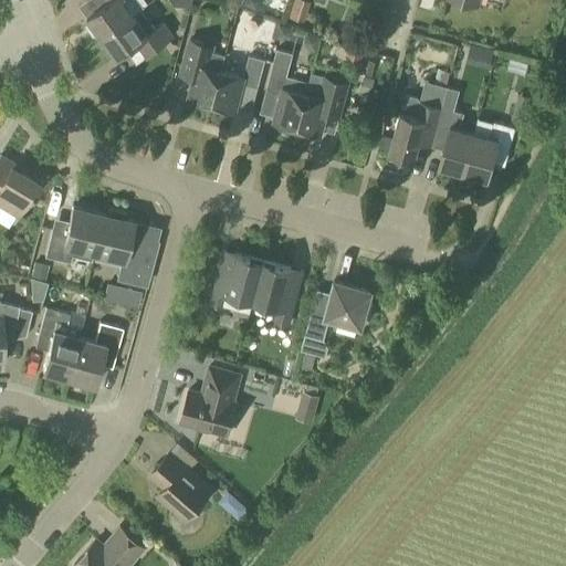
[(135,14),(142,10),(144,7),(138,0),(107,0),(108,1),(86,17),(90,21),(86,25),(94,35),(100,35),(102,38),(134,14),(135,14)]
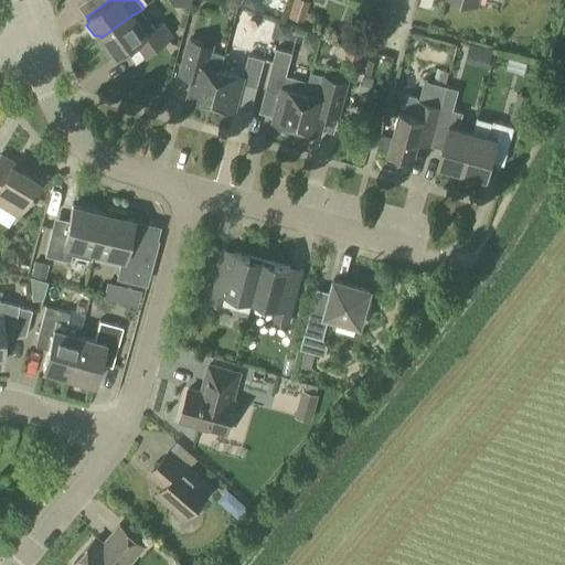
[(310,16),(313,0),(289,0),(288,10),(310,16)]
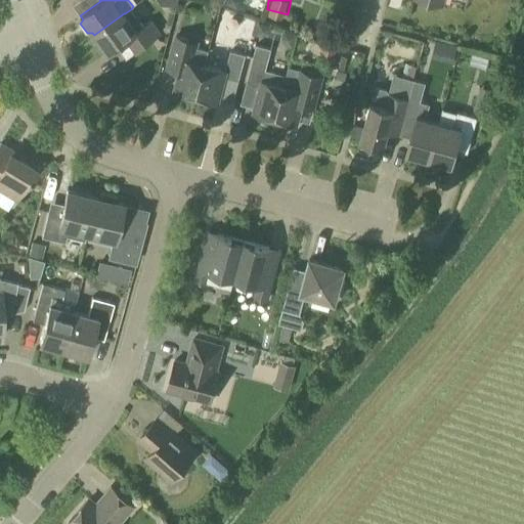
[(124,13),(94,35),(107,53),(126,40),(135,53),(162,34),(151,19),(143,26),(131,9),(125,13),(124,13)]
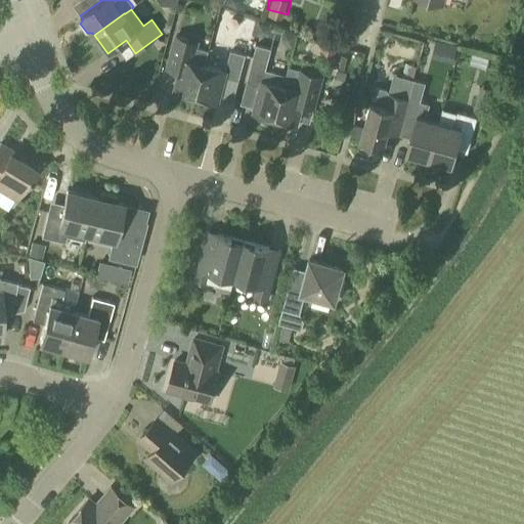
[(323,44),(335,47),(338,39),(325,36),(323,44)]
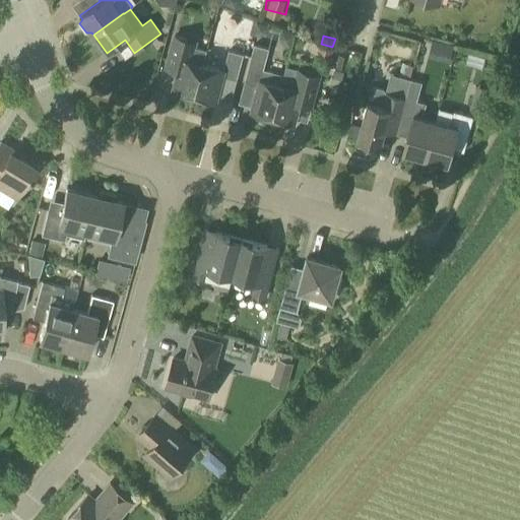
[(174,37),(168,61),(166,69),(178,72),(173,90),(194,96),(202,65),(206,51),(196,49),(197,42),(174,37)]
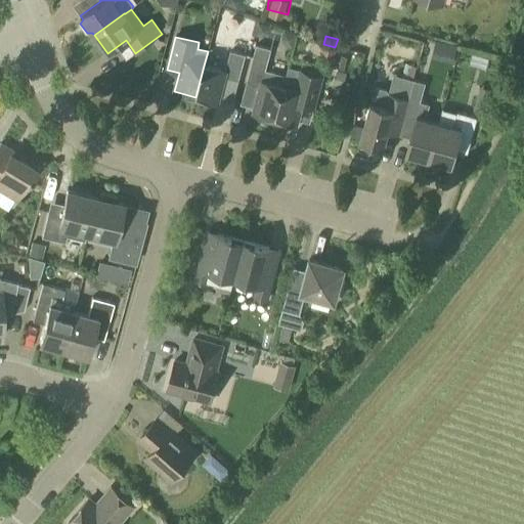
[(333,55),(335,47),(323,44),(321,52),(333,55)]
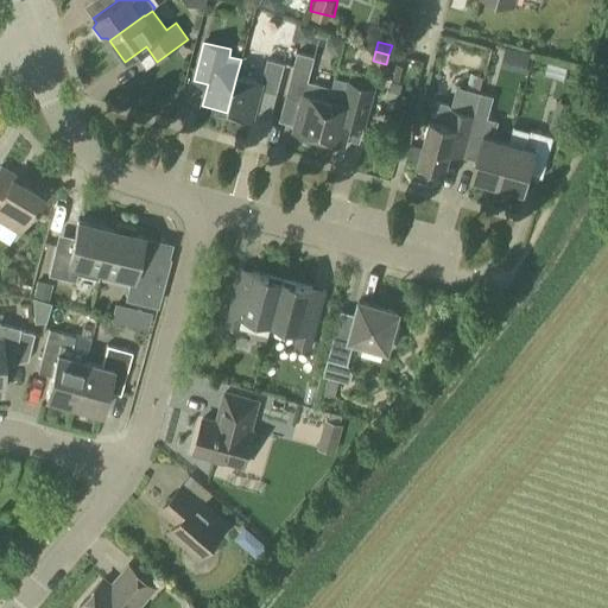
[(333,88),(331,88),(308,81),(315,57),(297,52),(285,96),(302,100),(293,131),(318,137),(333,88)]
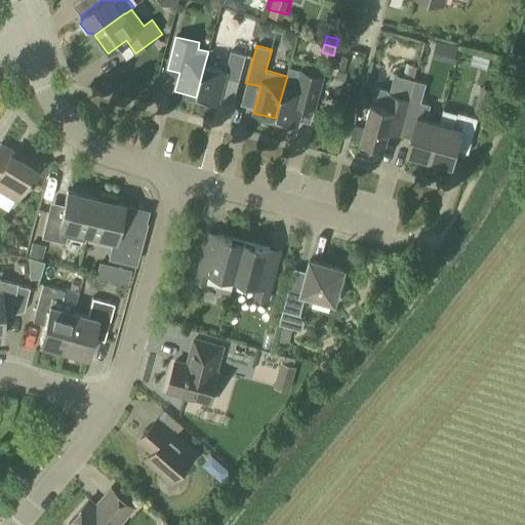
[(204,66),(196,97),(217,103),(225,77),(239,81),(246,54),(231,50),(226,71),(204,66)]
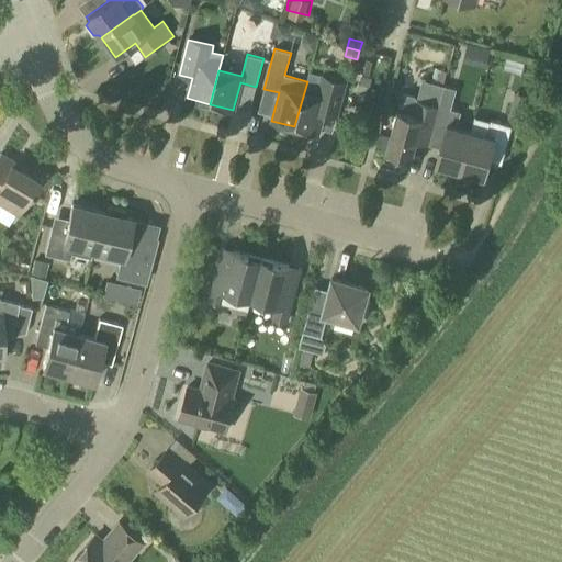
[(323,113),(336,116),(346,81),(322,75),(318,83),(307,81),(294,126),(317,133),(323,113)]
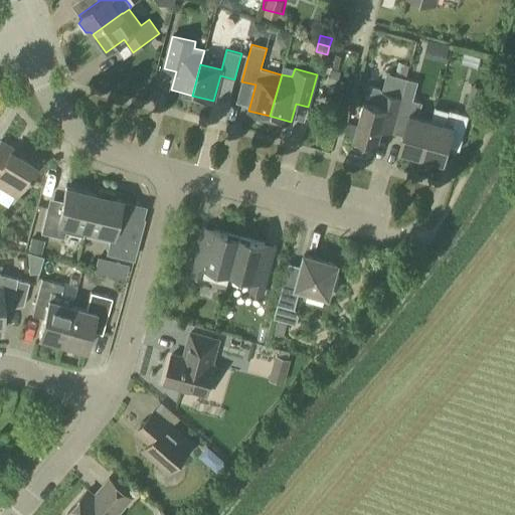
[(381,130),(392,133),(394,123),(401,98),(406,78),(394,75),(390,93),(381,90),(380,88),(370,86),(367,88),(364,102),(354,139),(357,140),(355,145),(372,149),(373,144),(376,145),(381,130)]
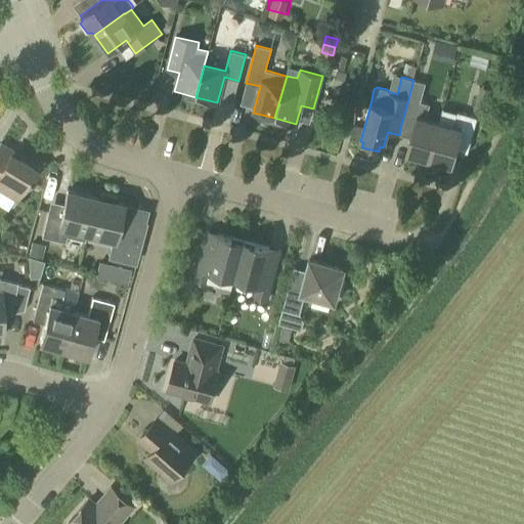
[(429,160),(439,122),(426,119),(429,104),(408,99),(401,125),(412,128),(405,154),(429,160)]
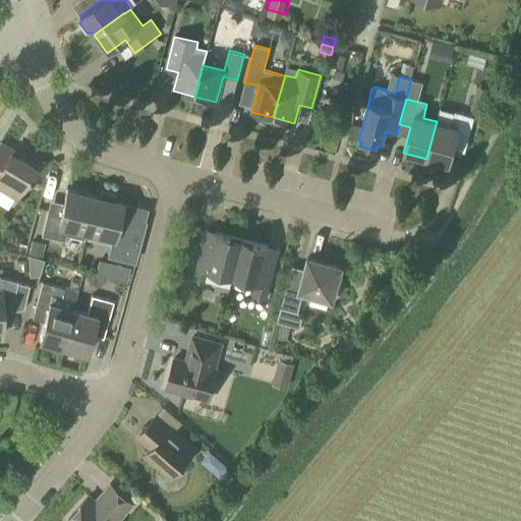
[(437,121),(426,159),(449,165),(456,139),(467,142),(474,117),(453,111),(450,125),(437,121)]
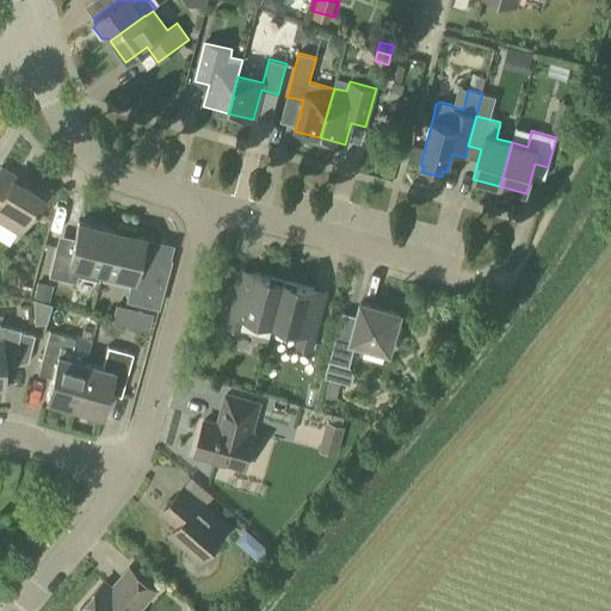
[(0,221),(18,233),(31,211),(32,213),(41,198),(11,180),(13,177),(0,168),(0,221)]
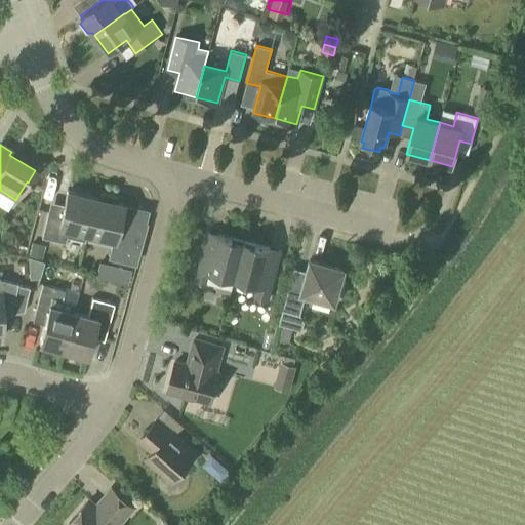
[(85,234),(94,198),(67,192),(61,215),(46,212),(40,238),(65,243),(66,237),(84,241),(86,234),(85,234)]
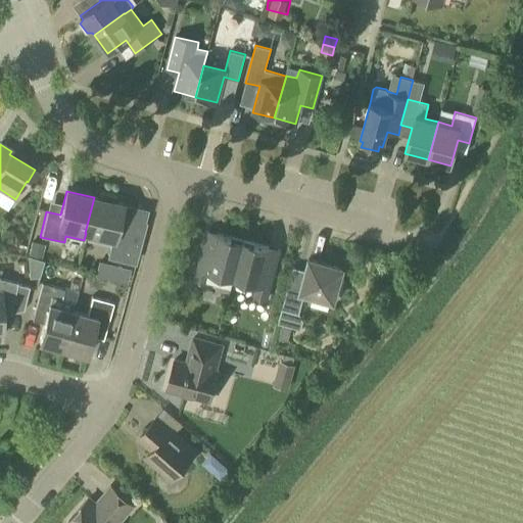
[(85,233),(86,233),(112,239),(107,257),(134,264),(144,227),(117,221),(122,203),(94,197),(85,233)]
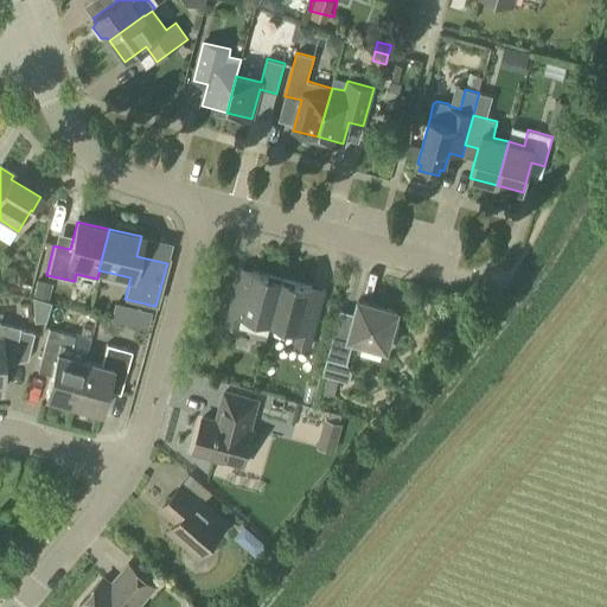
[(224,324),(267,334),(270,321),(281,281),(267,278),(268,275),(240,267),(224,324)]
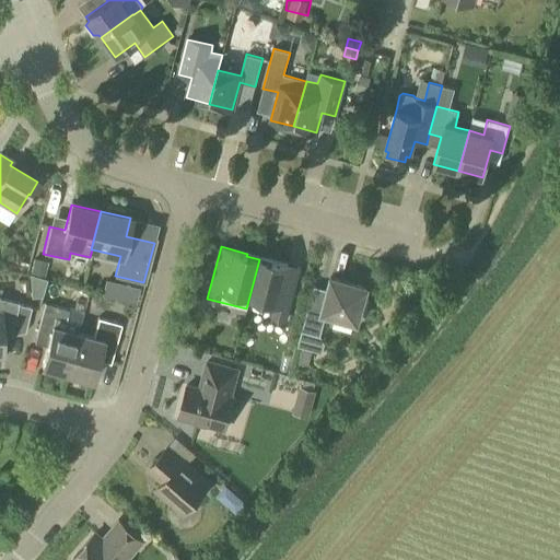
[(284,319),(293,288),(299,267),(287,264),(271,260),(271,263),(259,259),(249,296),(275,303),(270,316),(284,319)]
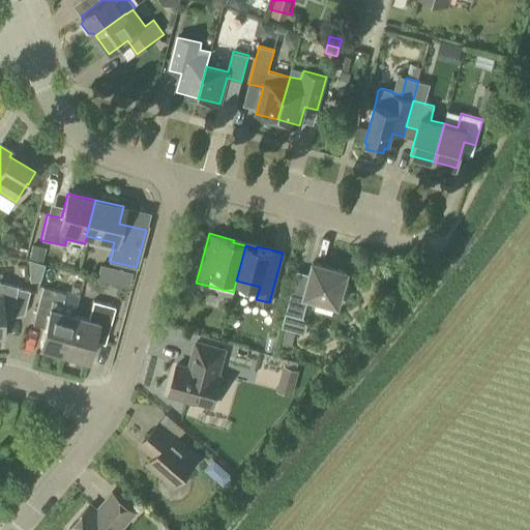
[(336,304),(346,270),(313,261),(308,274),(297,270),(282,327),(305,334),(307,325),(302,318),(308,296),(336,304)]
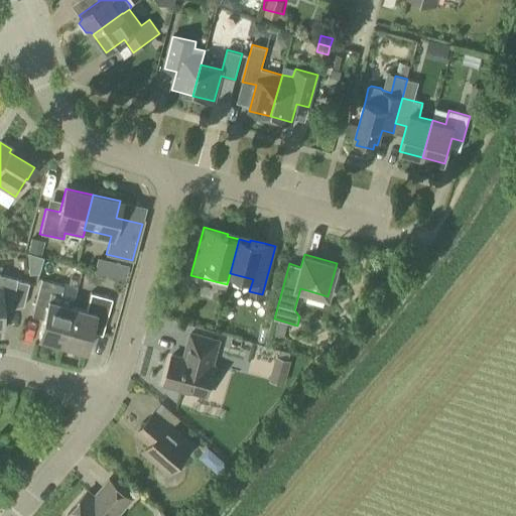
[(124,279),(128,265),(112,261),(109,276),(124,279)]
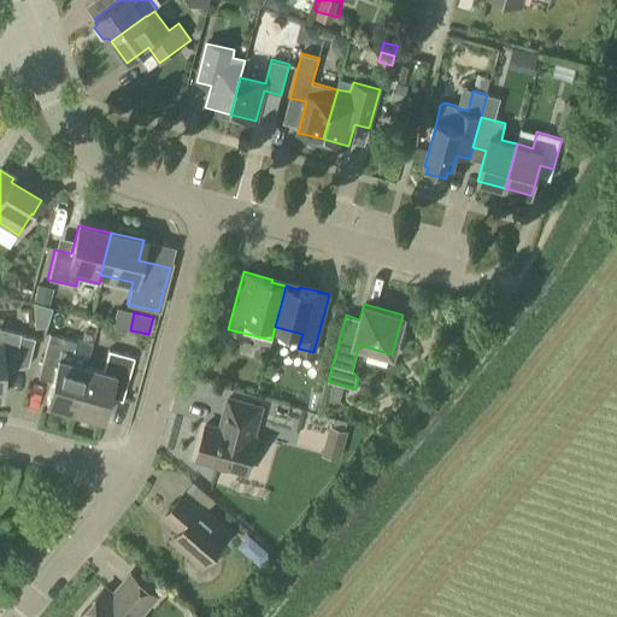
[(0,394),(4,395),(3,364),(12,363),(27,366),(34,339),(21,335),(21,334),(0,328),(0,394)]
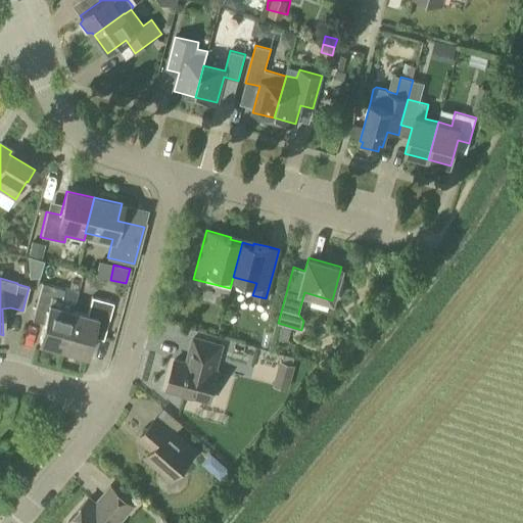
[(73,312),(76,303),(60,299),(63,289),(41,283),(34,311),(45,315),(38,341),(42,343),(41,347),(58,351),(59,347),(62,348),(73,312)]
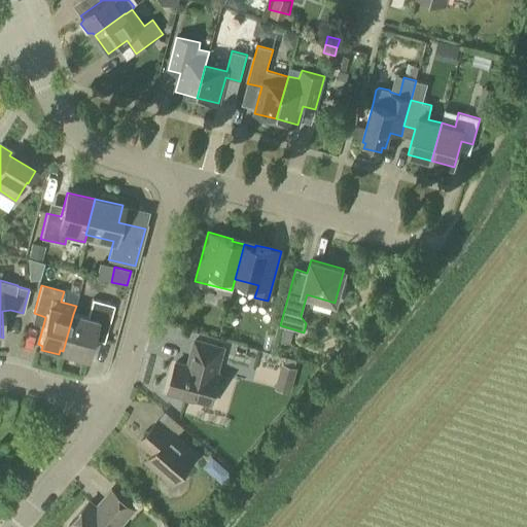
[(73,314),(63,351),(86,357),(94,329),(106,334),(113,306),(92,300),(86,317),(73,314)]
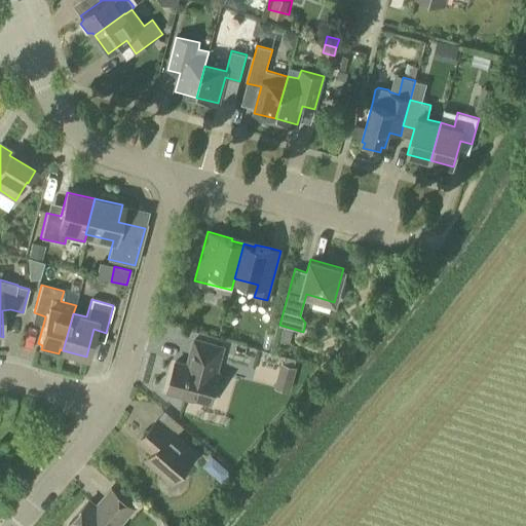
[(216,373),(222,348),(194,340),(189,360),(191,360),(189,366),(175,362),(166,391),(211,403),(219,374),(216,373)]
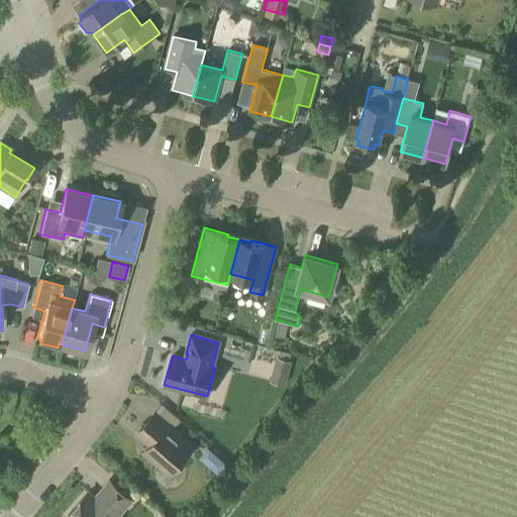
[(241,355),(222,360),(225,375),(245,370),(241,355)]
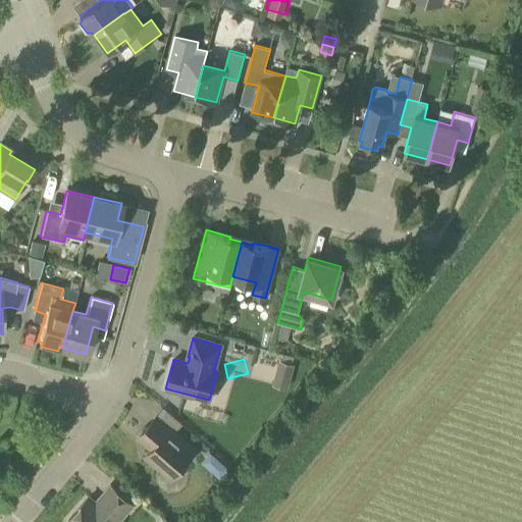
[(282,381),(292,384),(298,361),(289,359),(282,381)]
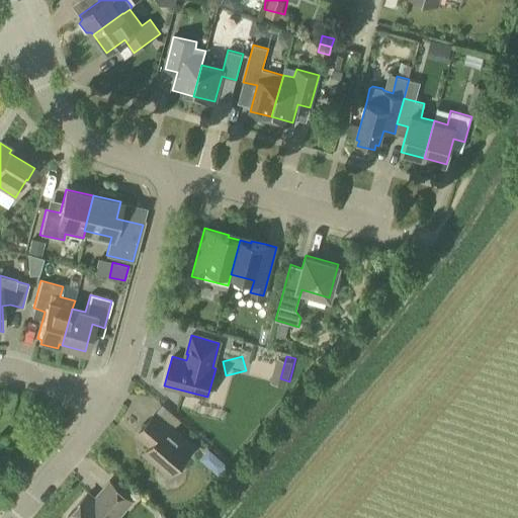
[(169,475),(193,447),(154,414),(139,431),(153,443),(144,453),(169,475)]
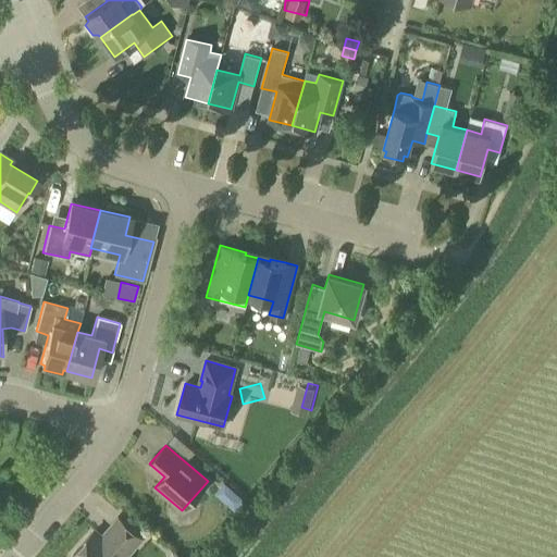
[(244,499),(234,491),(224,502),(234,511),(244,499)]
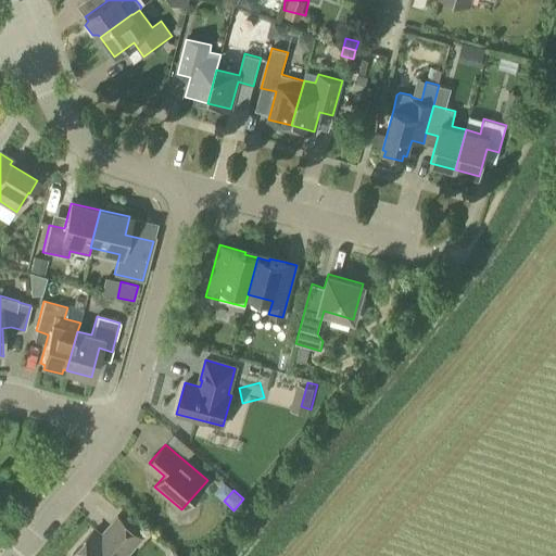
[(123,555),(140,536),(118,518),(106,532),(109,533),(103,539),(93,530),(72,555),(73,555),(123,555)]
